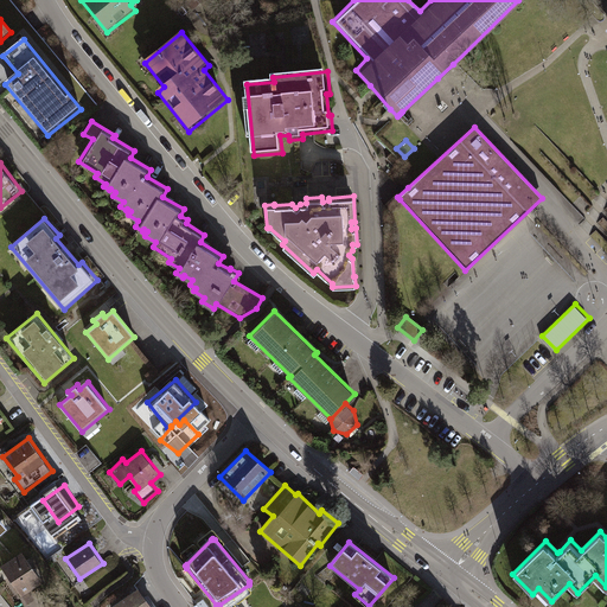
[(23,550),(1,566),(23,596),(24,596),(29,604),(36,599),(31,590),(45,582),(23,550)]
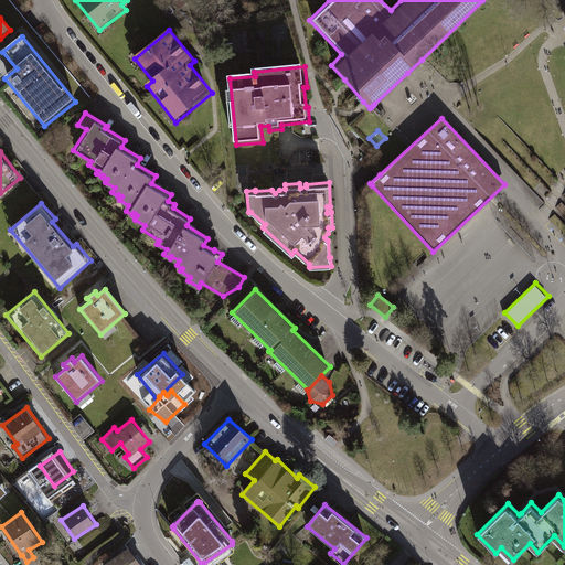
[(142,564),(130,546),(105,564),(142,564)]
